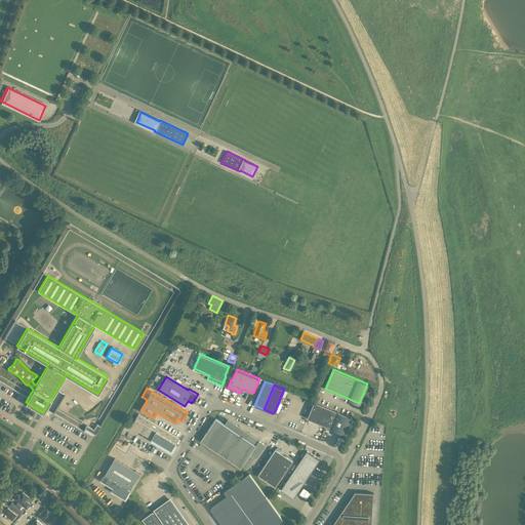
[(86,413),(91,408),(86,402),(81,407),(86,413)]
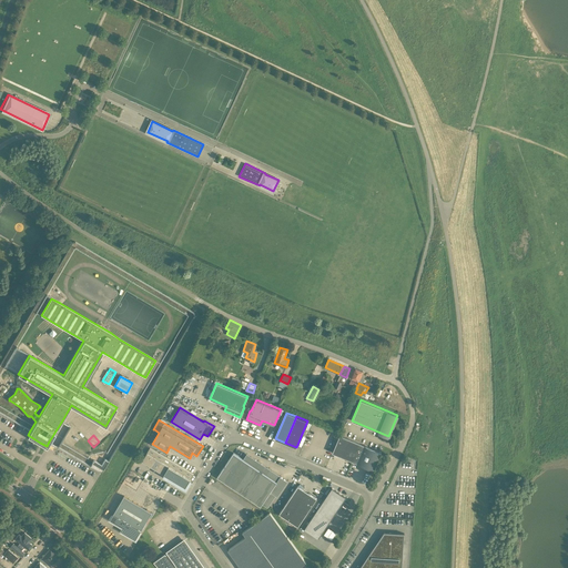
[(332,453),(374,469),(381,452),(340,435),(332,453)]
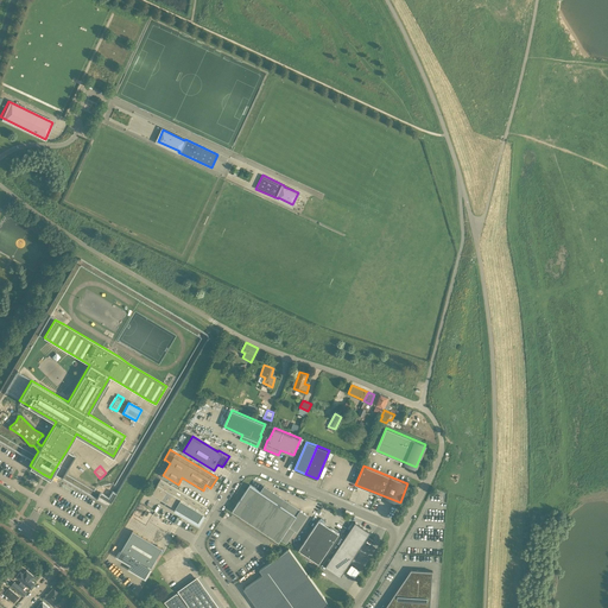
[(152,493),(160,498),(169,483),(160,479),(152,493)]
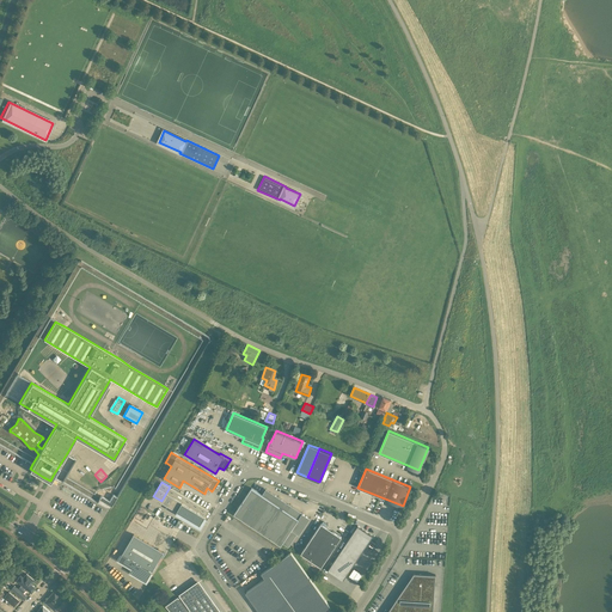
[(161,501),(169,506),(177,491),(170,487),(161,501)]
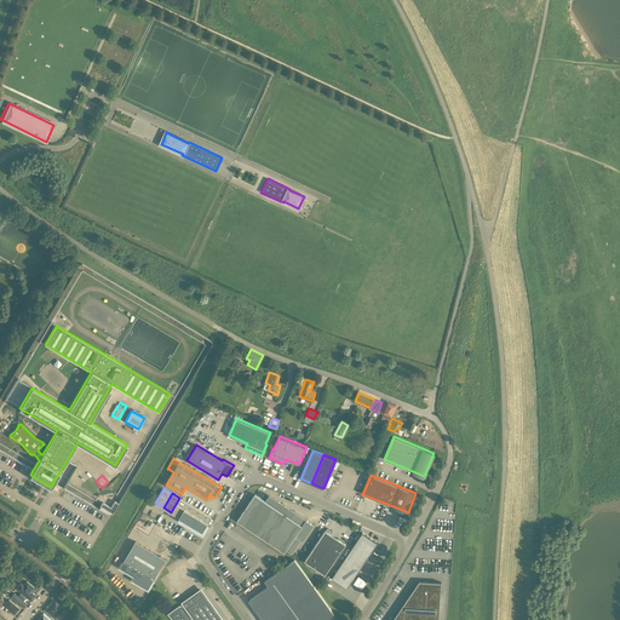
[(254,494),(237,521),(285,552),(286,550),(302,526),(265,501),(254,494)]
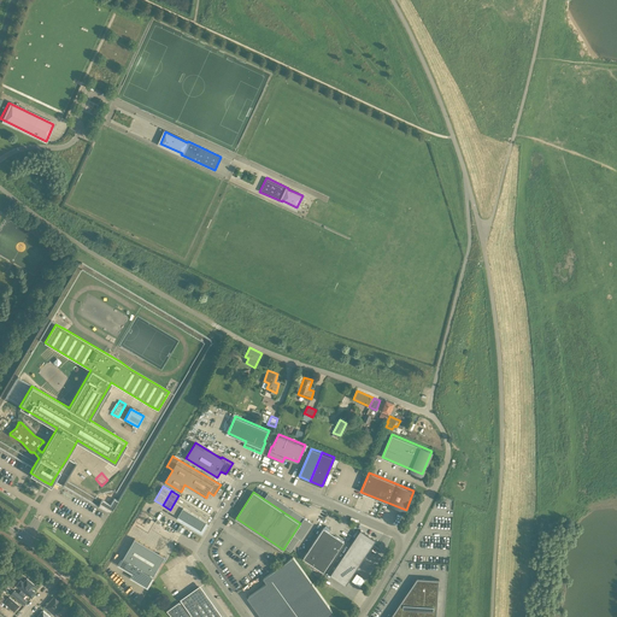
[(170,510),(178,515),(187,500),(178,495),(170,510)]
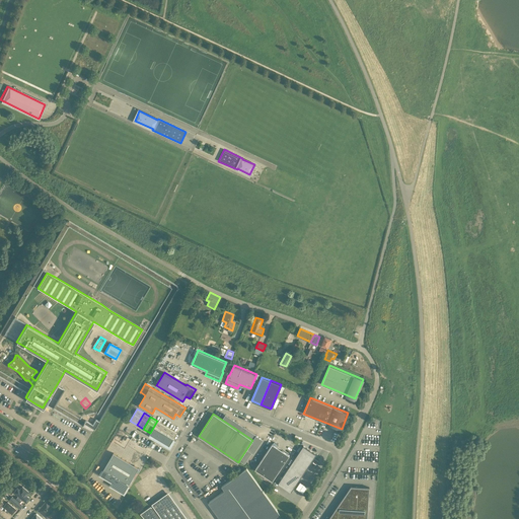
[(23,427),(24,423),(11,418),(10,421),(23,427)]
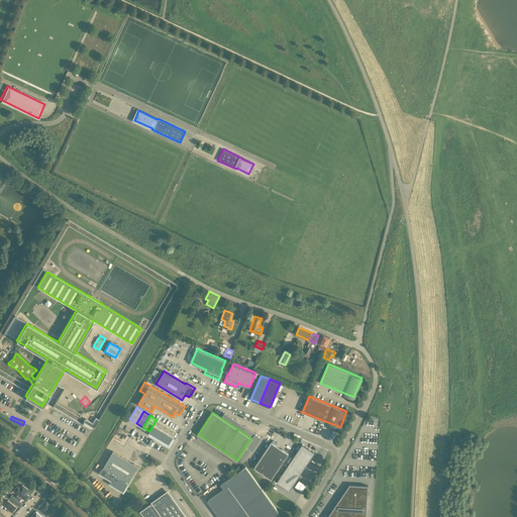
[(82,424),(90,429),(93,428),(95,424),(98,419),(95,417),(92,422),(85,418),(82,424)]
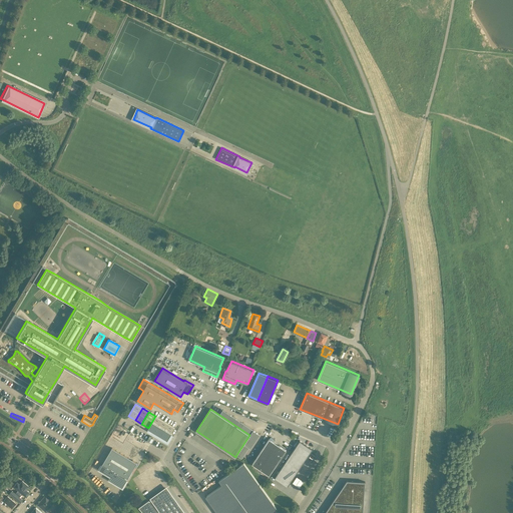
[(148,428),(154,432),(161,420),(155,416),(148,428)]
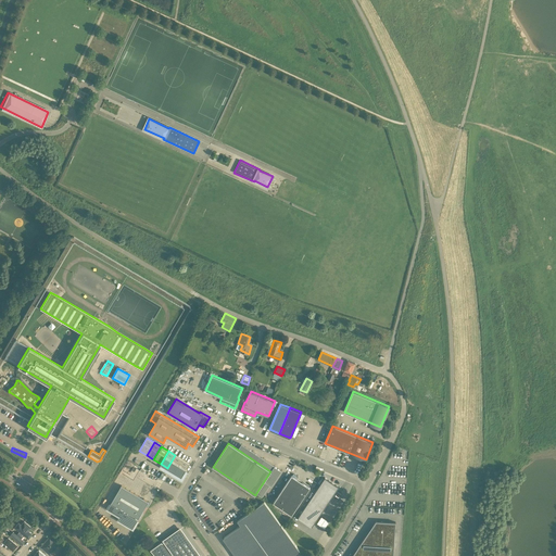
[(167,468),(175,472),(182,459),(175,455),(167,468)]
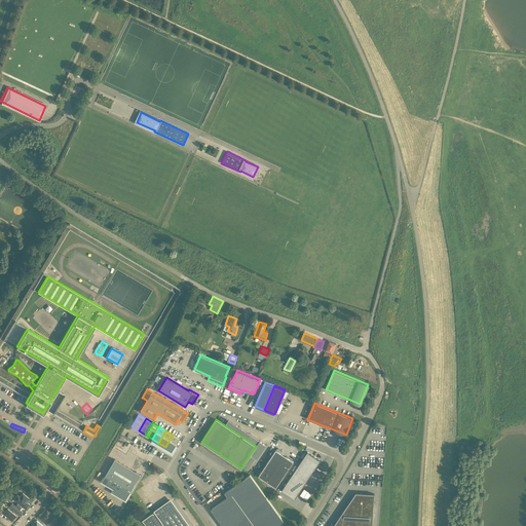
[(173,435),(165,447),(172,451),(179,439),(173,435)]
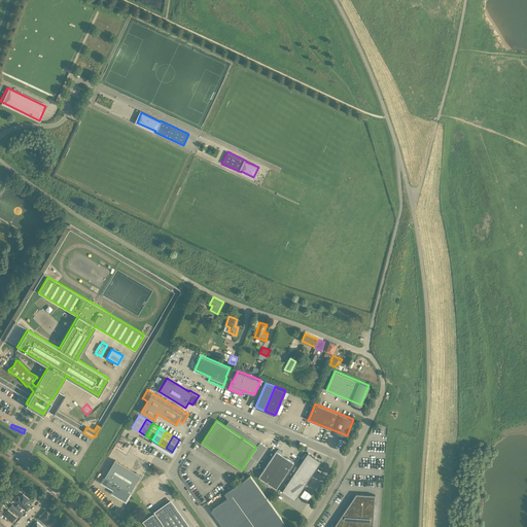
[(259,477),(276,488),(293,462),(276,451),(259,477)]
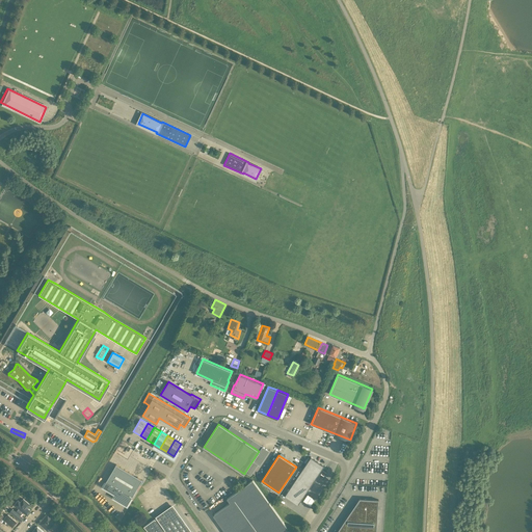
[(285,496),(295,502),(298,504),(300,501),(322,470),(322,469),(324,466),(321,463),(311,457),(285,496)]
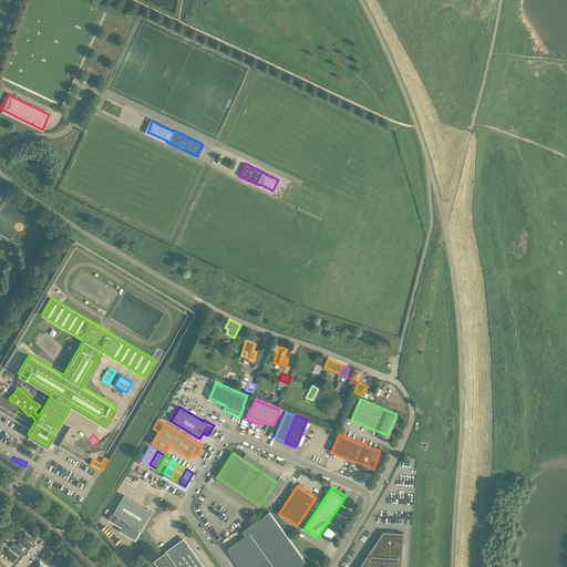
[(152,512),(124,495),(110,518),(123,526),(122,531),(135,538),(152,512)]
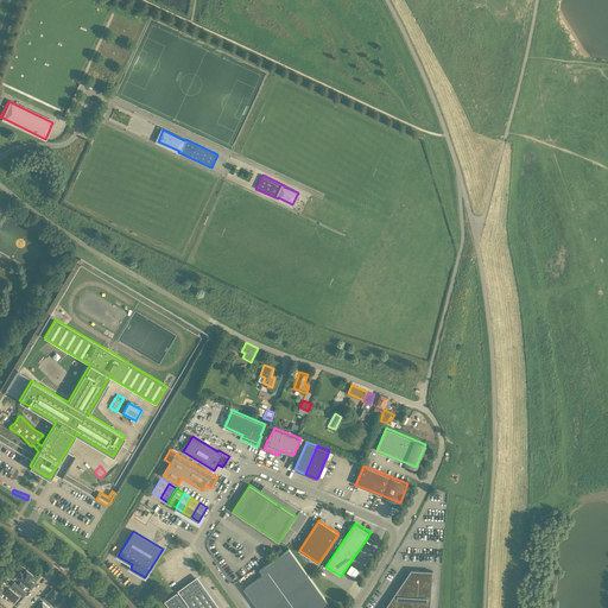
[(244,588),(247,593),(257,607),(321,607),(328,603),(289,549),(259,570),(263,575),(244,588)]
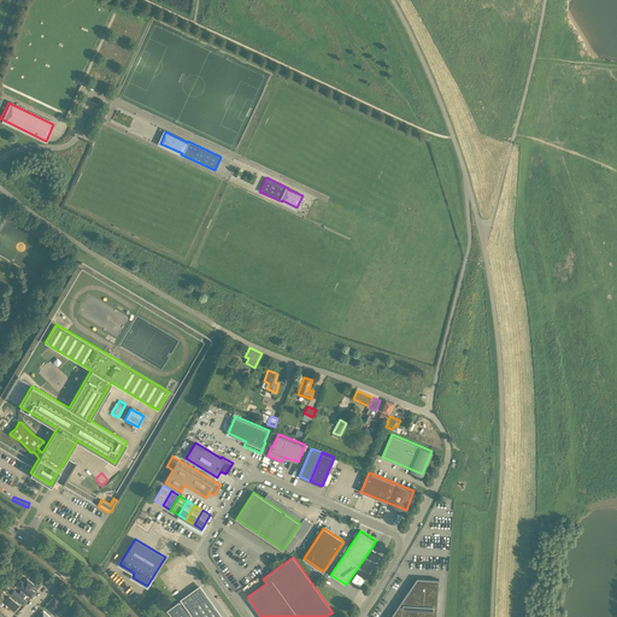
[(365,577),(357,571),(352,579),(360,585),(365,577)]
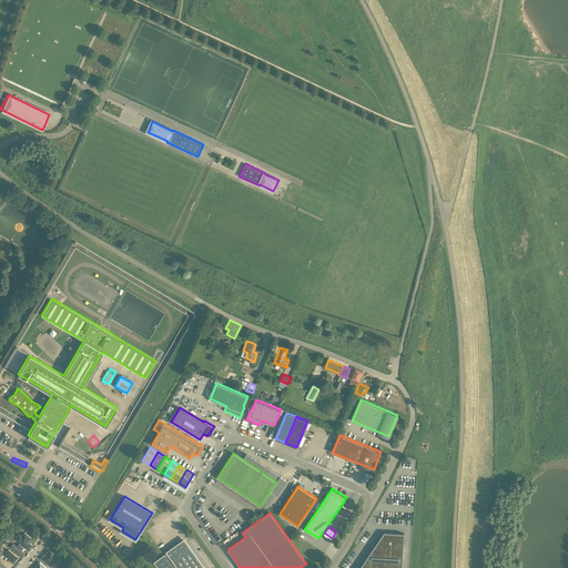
[(14,538),(29,550),(33,545),(29,541),(32,538),(24,531),(21,535),(19,533),(16,537),(14,538)]
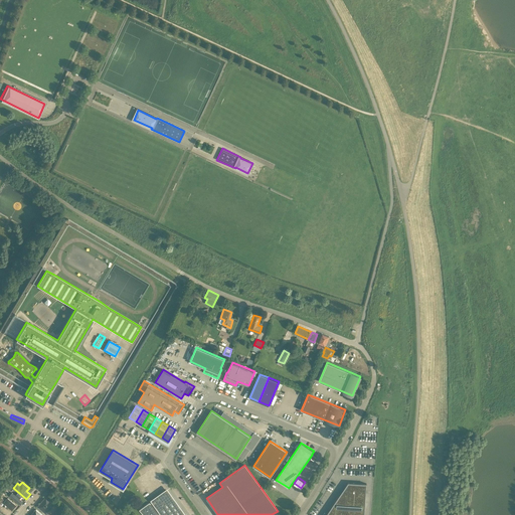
[(364,514),(366,484),(348,483),(326,514),(364,514)]
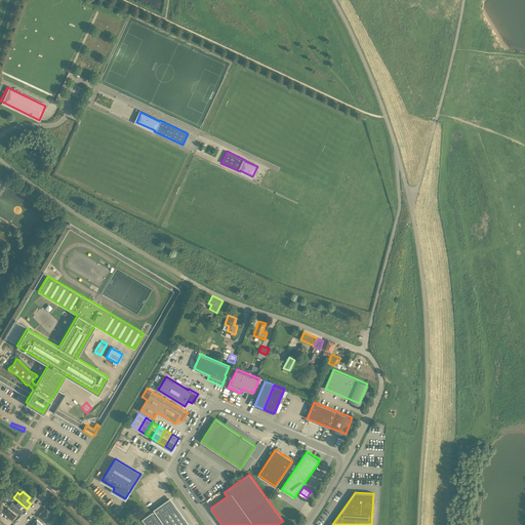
[(153,513),(142,520),(146,524),(188,524),(170,499),(156,511),(153,513)]
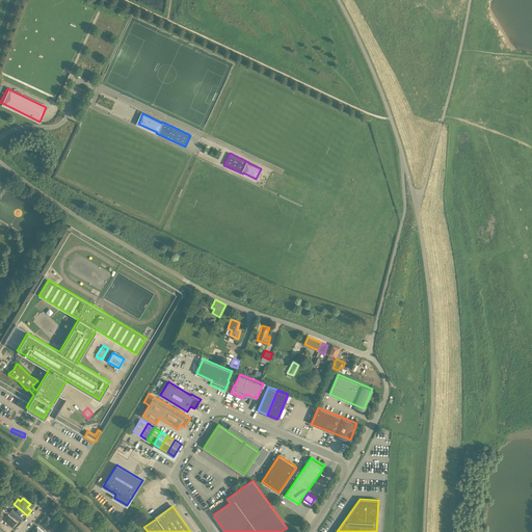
[(11,508),(8,511),(20,521),(23,517),(20,514),(22,512),(18,508),(16,511),(11,508)]
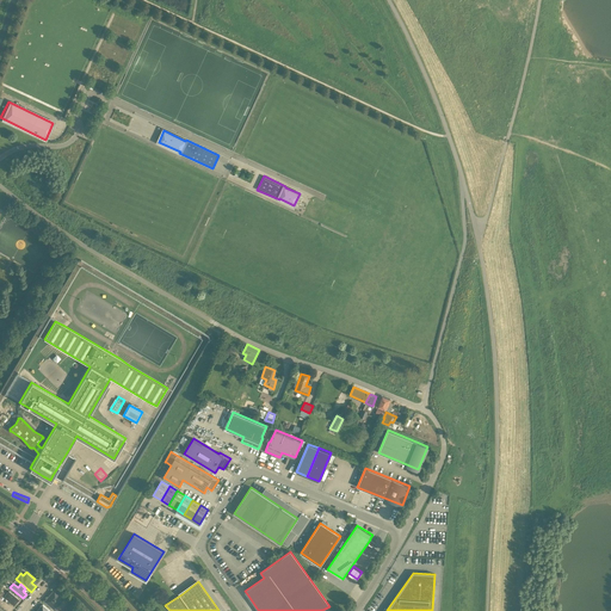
[(43,600),(54,610),(65,597),(54,588),(43,600)]
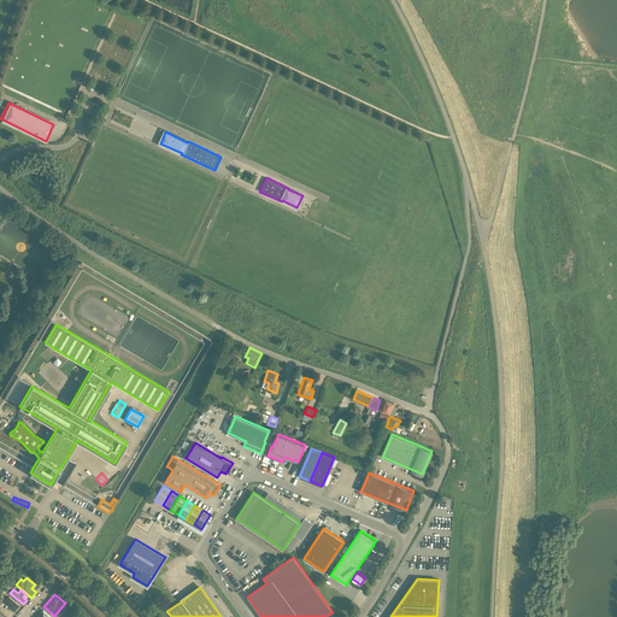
[(4,601),(13,611),(19,605),(9,595),(4,601)]
